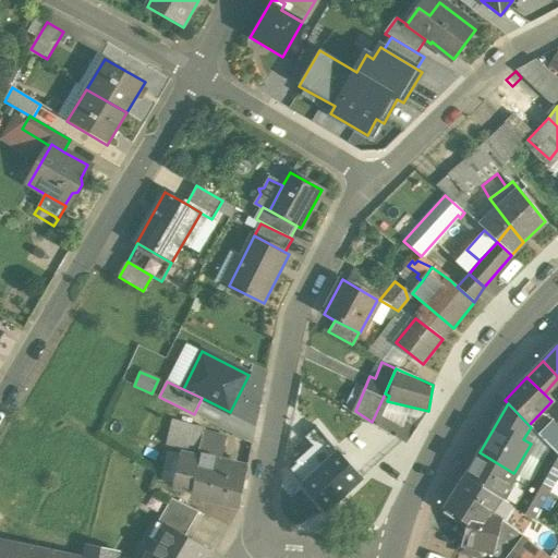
[(381,423),(374,417),(372,422),(380,427),(381,423)]
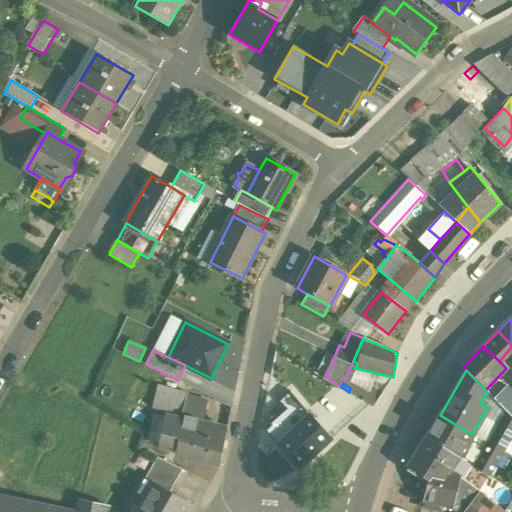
[(176,391),(160,387),(154,411),(169,414),(169,412),(171,413),(176,391)]
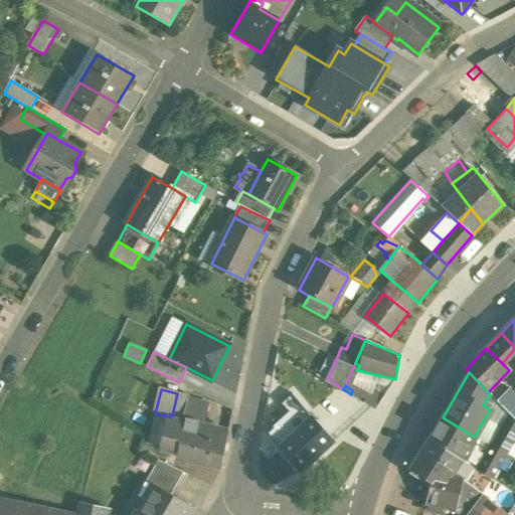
[(365,398),(363,402),(374,409),(381,397),(370,390),(365,398)]
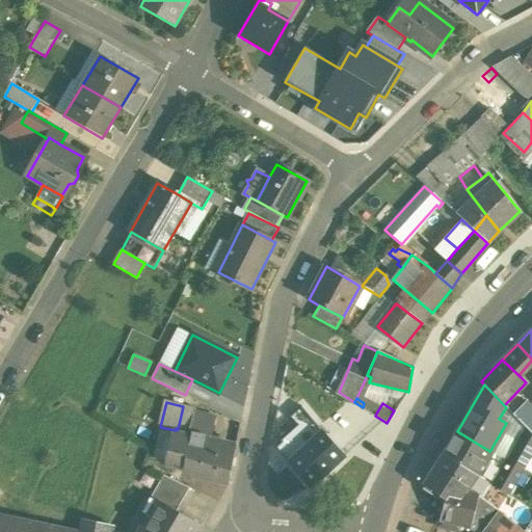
[(195,409),(183,406),(178,429),(190,431),(194,415),(195,409)]
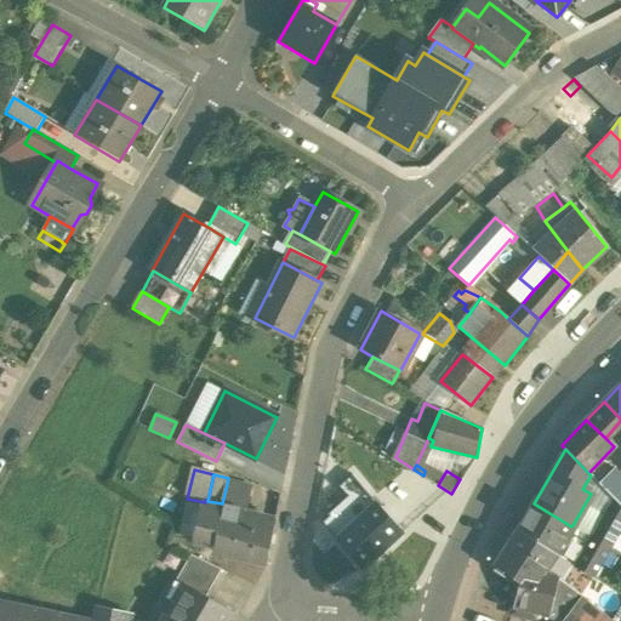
[(348,495),(328,513),(330,516),(323,522),(337,539),(375,503),(353,476),(340,485),(348,495)]
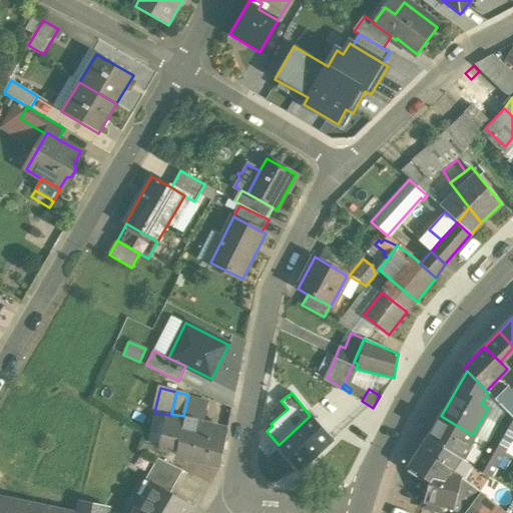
[(203,403),(187,400),(183,416),(185,420),(198,422),(203,403)]
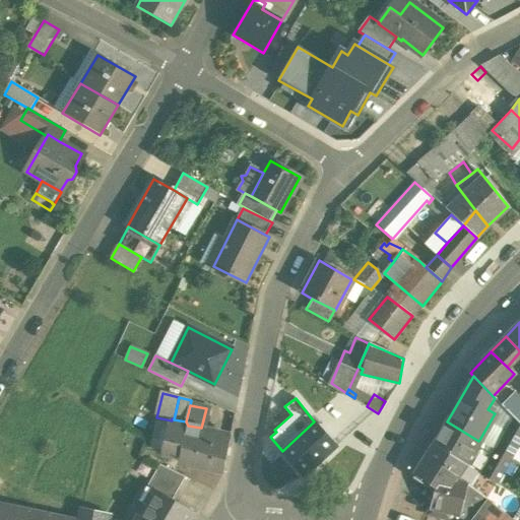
[(502,441),(496,451),(510,459),(519,443),(519,423),(516,418),(502,441)]
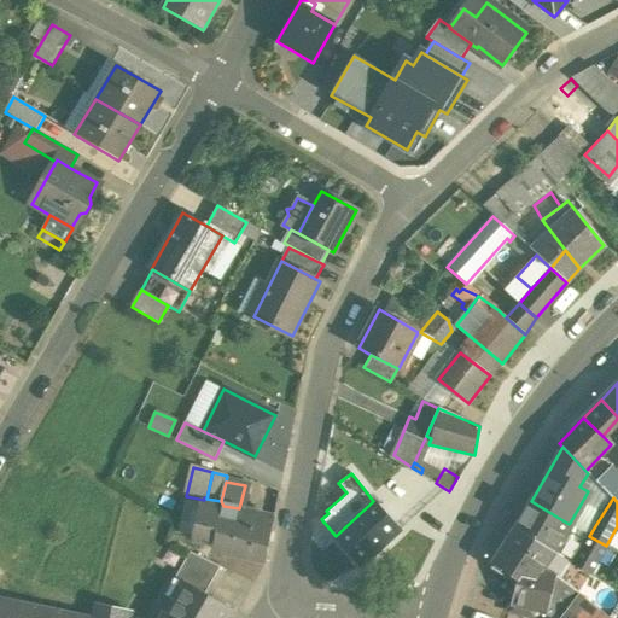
[(398,530),(373,501),(336,536),(361,564),(398,530)]
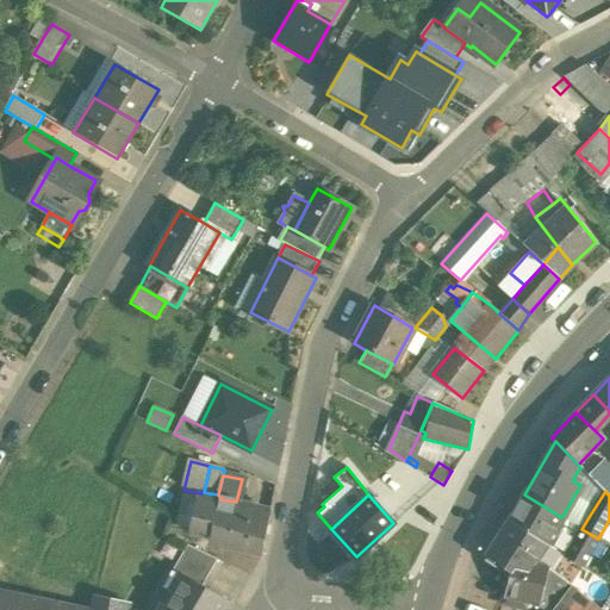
[(561,517),(524,495),(509,520),(546,543),(561,517)]
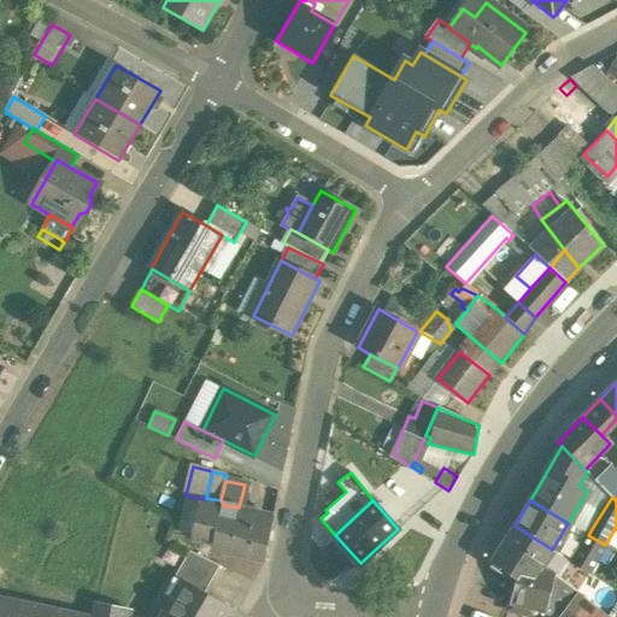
[(223,506),(201,503),(200,510),(222,513),(223,506)]
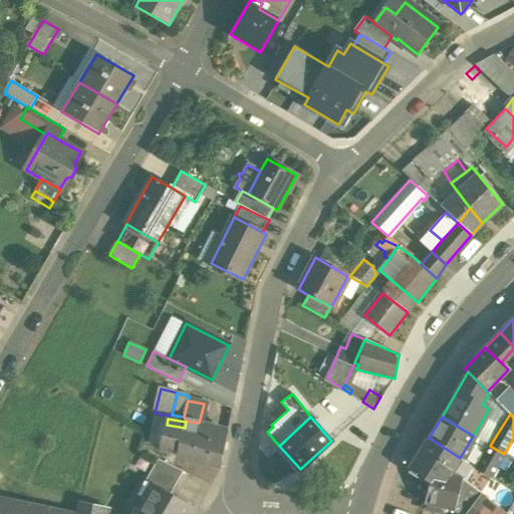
[(228,434),(199,427),(199,423),(186,421),(186,422),(185,428),(181,454),(181,455),(192,457),(191,463),(222,470),(228,434)]
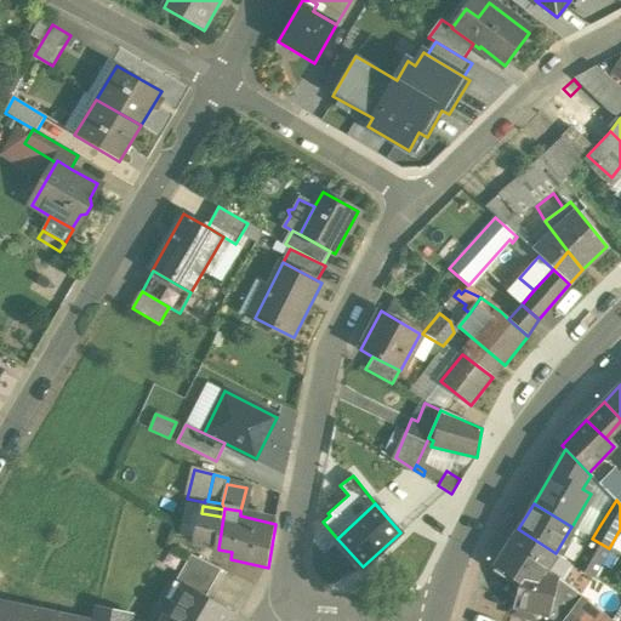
[(223,517),(201,513),(195,545),(218,548),(223,517)]
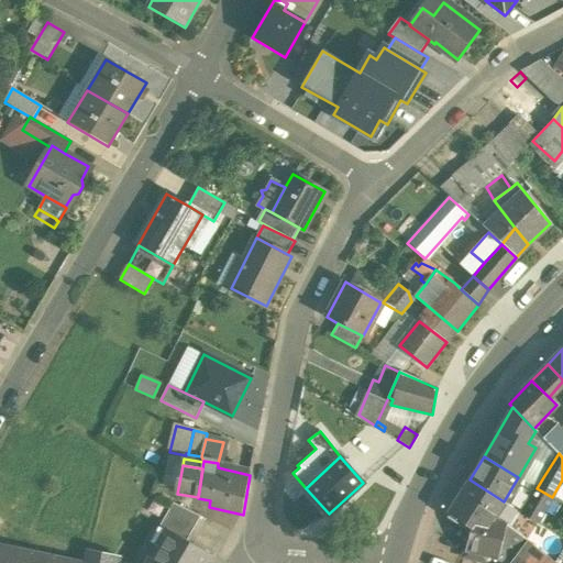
[(543,477),(532,471),(527,482),(537,488),(543,477)]
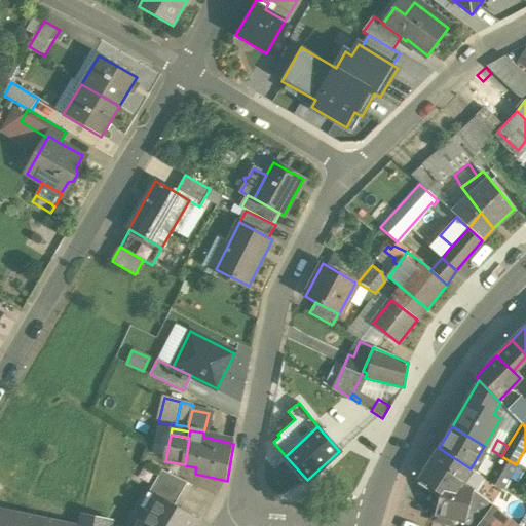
[(492,450),(485,445),(484,446),(471,468),(475,472),(478,465),(486,463),(494,468),(501,456),(492,450)]
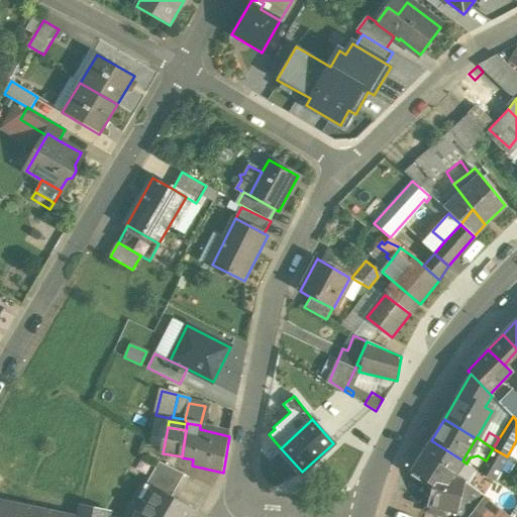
[(462,460),(431,440),(411,471),(434,483),(434,482),(446,485),(450,476),(455,478),(458,474),(455,471),(462,460)]
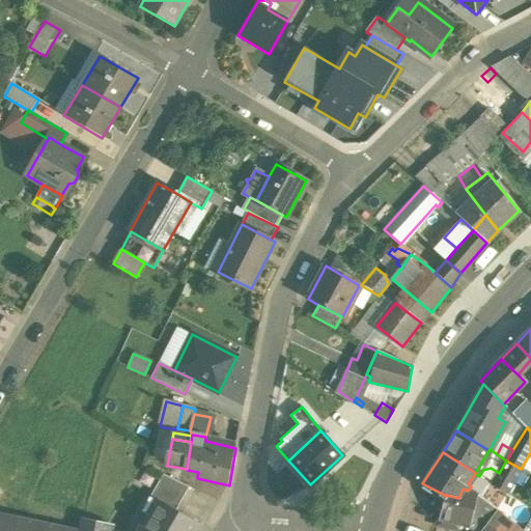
[(521,469),(506,460),(499,473),(493,484),(506,493),(521,469)]
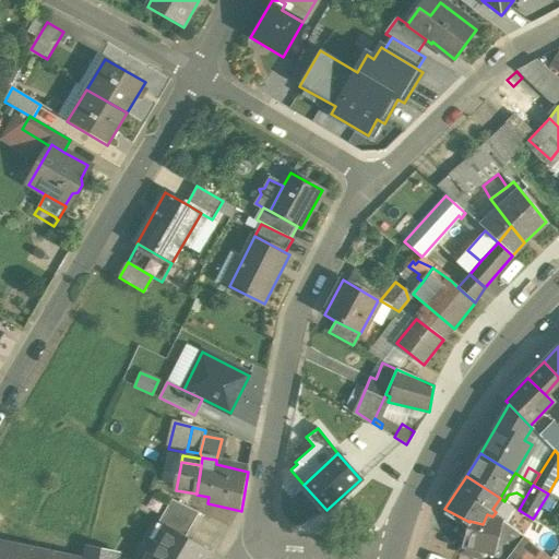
[(200,511),(173,499),(159,521),(166,525),(167,524),(187,535),(200,511)]
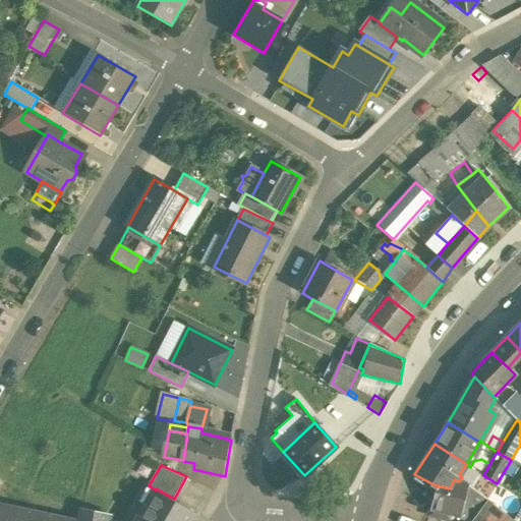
[(454,479),(450,488),(438,485),(438,486),(431,509),(442,512),(451,514),(461,516),(469,484),(467,483),(459,481),(454,479)]
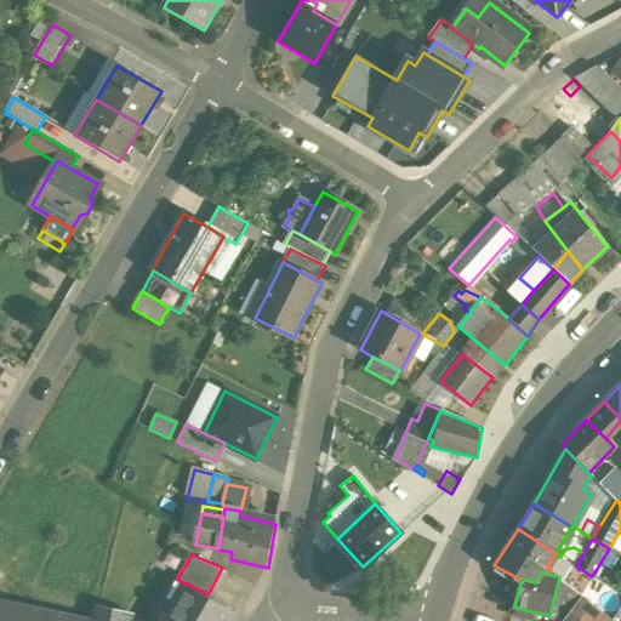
[(560,620),(576,593),(559,577),(550,615),(559,620),(560,620)]
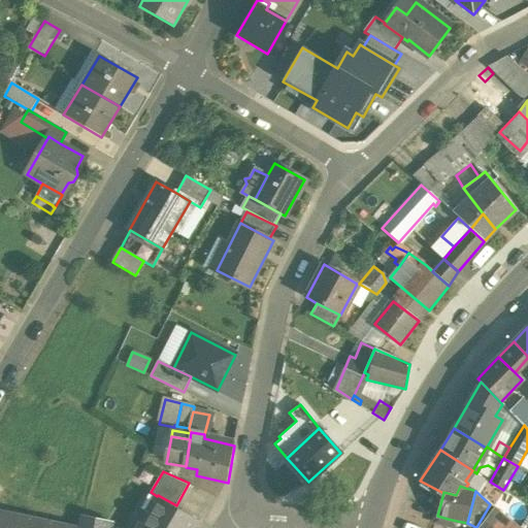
[(176,505),(158,495),(157,496),(138,527),(195,527),(201,520),(176,505)]
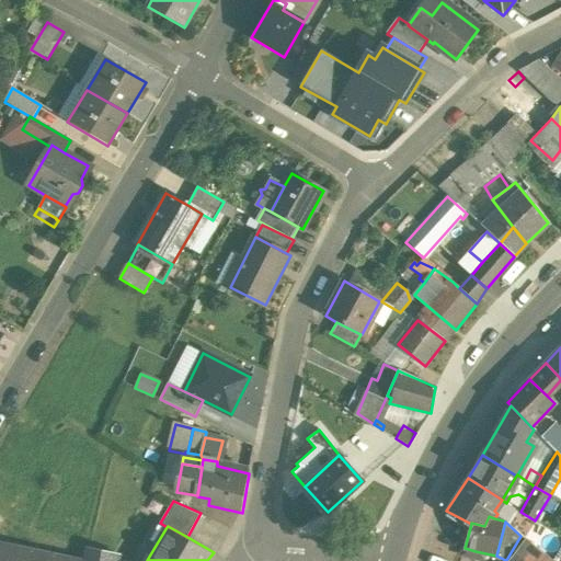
[(551,560),(528,542),(512,560),(551,560)]
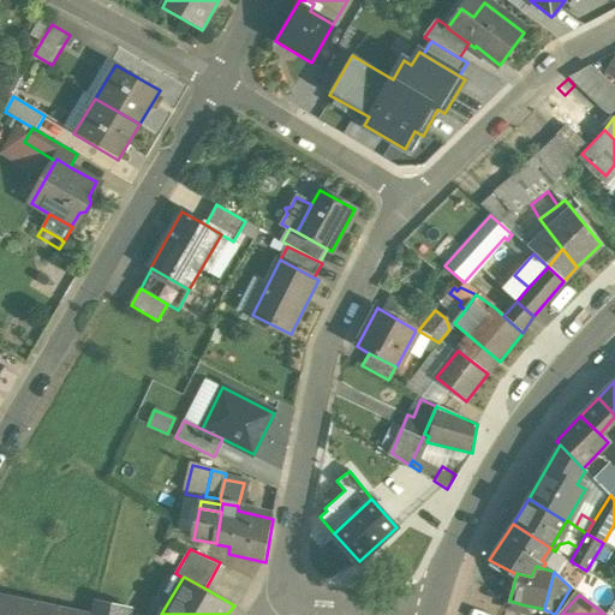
[(0,596),(0,614),(52,614),(54,610),(0,596)]
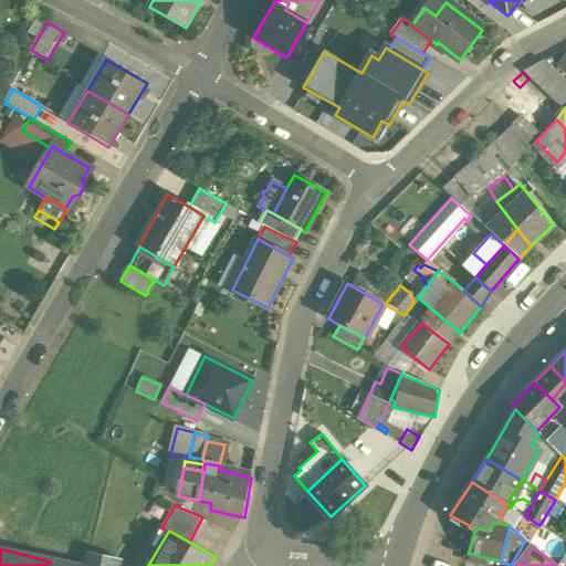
[(91,552),(87,565),(115,565),(117,557),(91,552)]
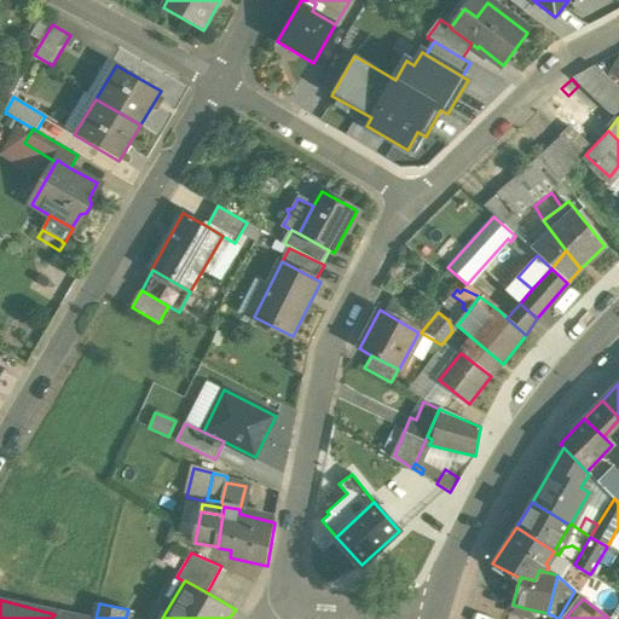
[(525,608),(513,605),(512,612),(524,615),(525,608)]
